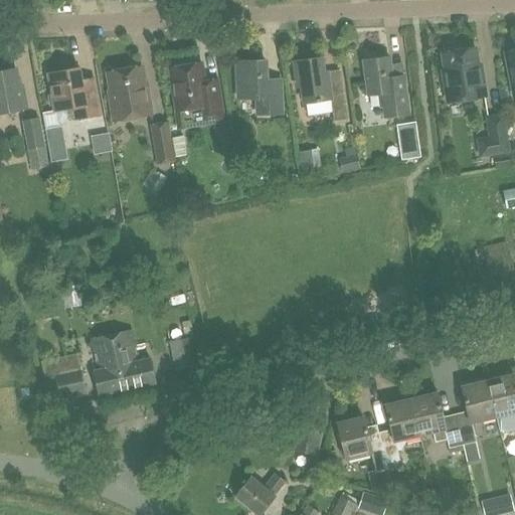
[(446,82),(449,84),(452,103),(487,97),(483,73),(480,74),(476,48),(462,51),(461,46),(445,49),(445,53),(444,54),(447,71),(445,74),(446,82)]
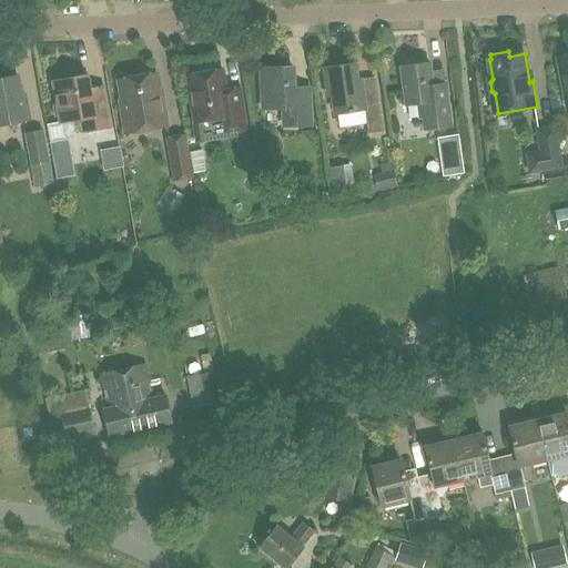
[(443,83),(433,84),(430,63),(402,68),(406,105),(423,103),(426,129),(449,127),(443,83)]
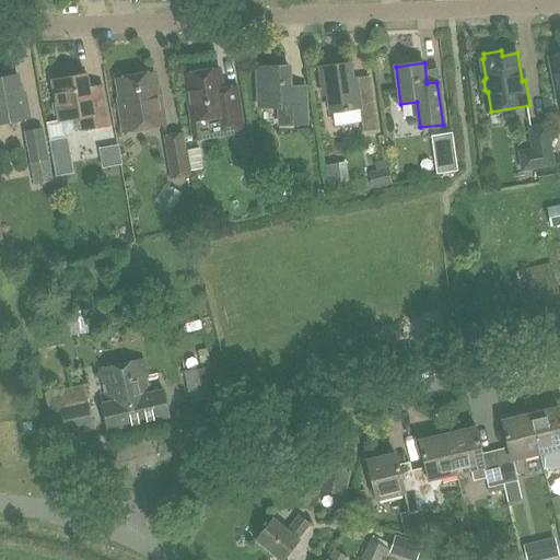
[(333,114),(335,126),(361,123),(363,132),(378,130),(374,97),(361,100),(358,78),(351,79),(349,63),(321,68),(325,96),(328,96),(331,114),(333,114)]
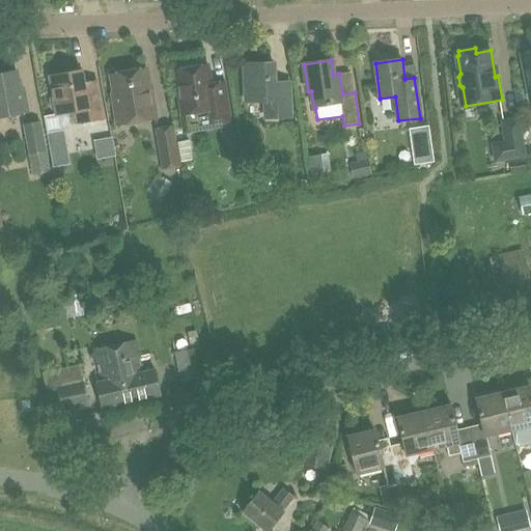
[(245,64),(246,103),(264,102),(266,119),(291,118),(290,82),(276,83),(275,62),(245,64)]
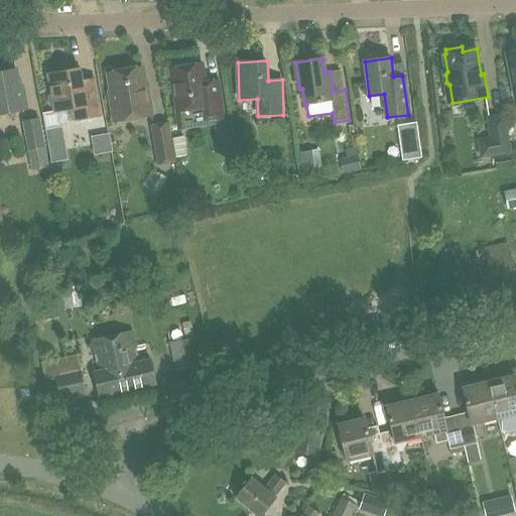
[(182,128),(225,122),(218,82),(205,84),(202,63),(172,69),(178,110),(176,110),(178,125),(182,128)]
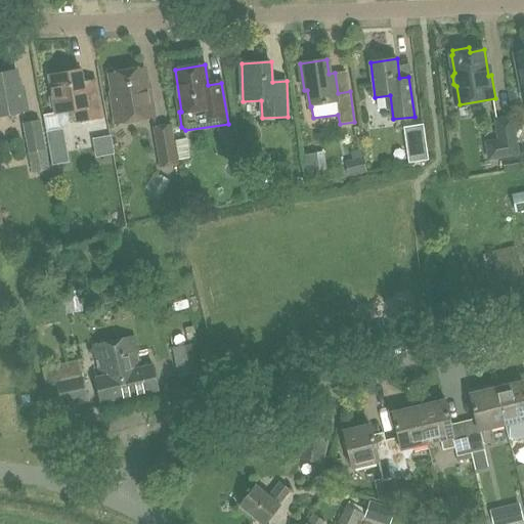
[(155,116),(151,95),(149,95),(144,68),(111,74),(119,122),(155,116)]
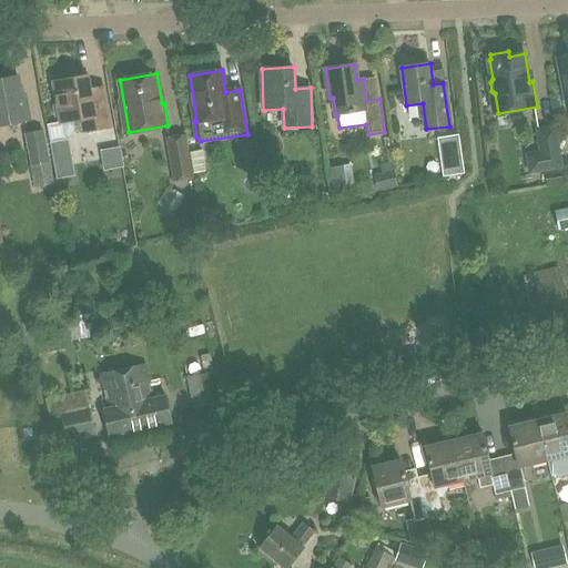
[(0,125),(30,121),(24,93),(21,94),(18,75),(0,79),(0,125)]
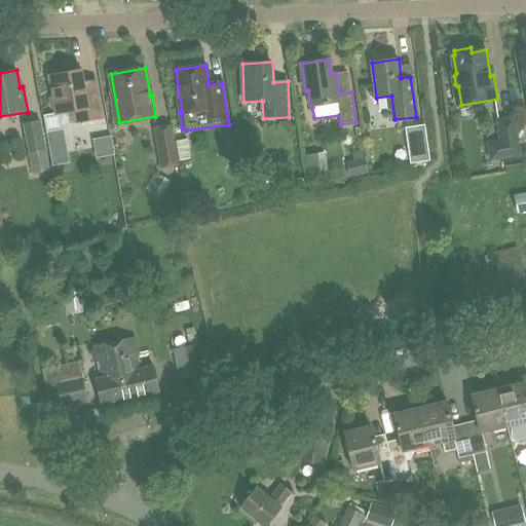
[(55,111),(55,113),(69,111),(70,118),(75,122),(102,117),(96,80),(83,82),(81,71),(49,76),(52,94),(49,99),(50,108),(55,111)]
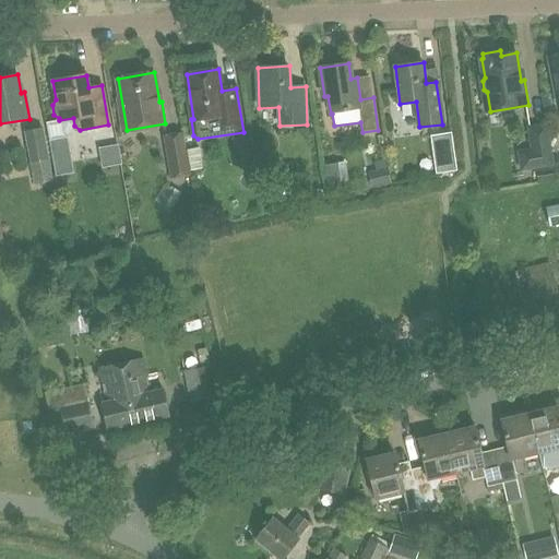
[(171,123),(182,122),(180,98),(169,99),(171,123)]
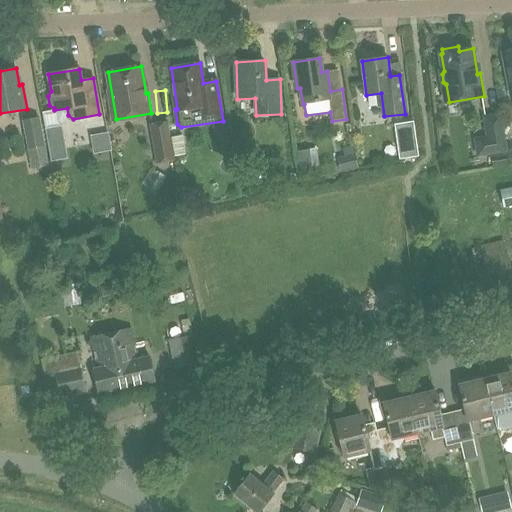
[(507,151),(501,115),(485,118),(488,140),(476,142),(478,156),(507,151)]
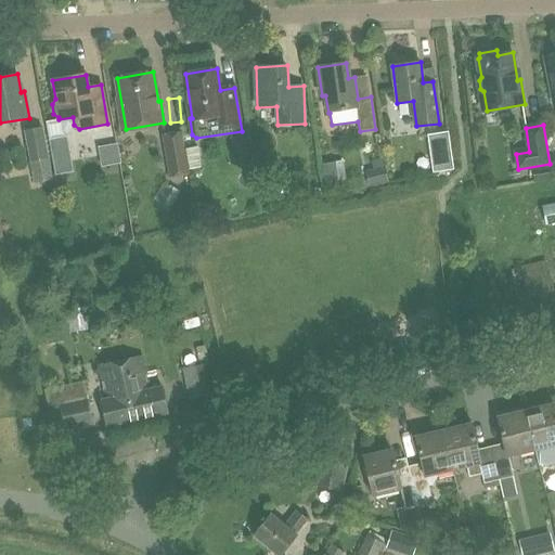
[(48,158),(42,128),(25,131),(31,162),(48,158)]
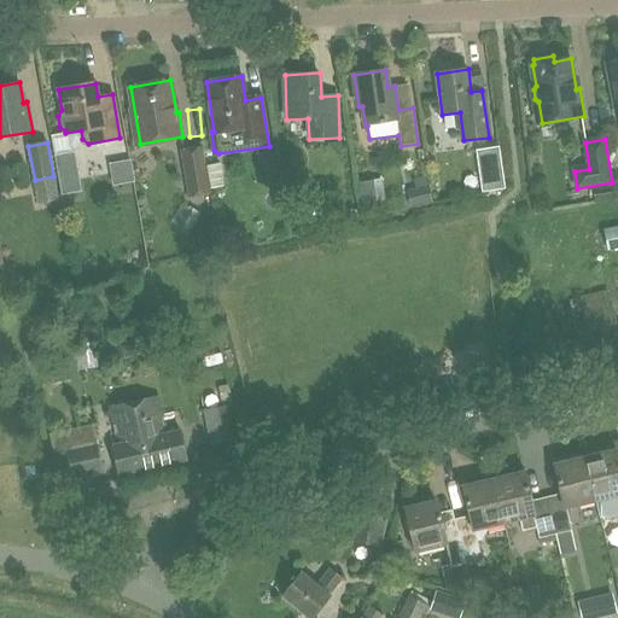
[(182,152),(191,197),(209,193),(202,149),(182,152)]
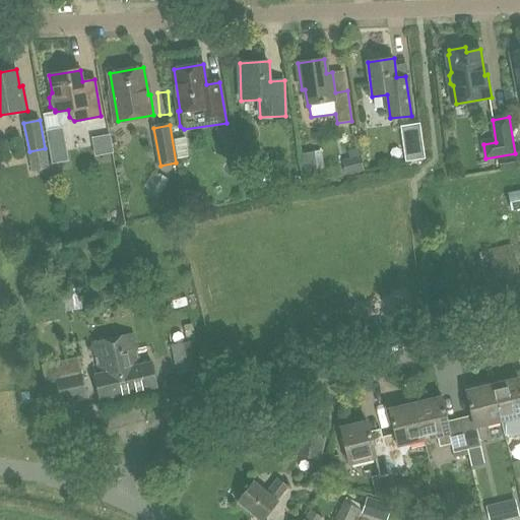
[(424,158),(418,126),(403,129),(407,160),(424,158)]
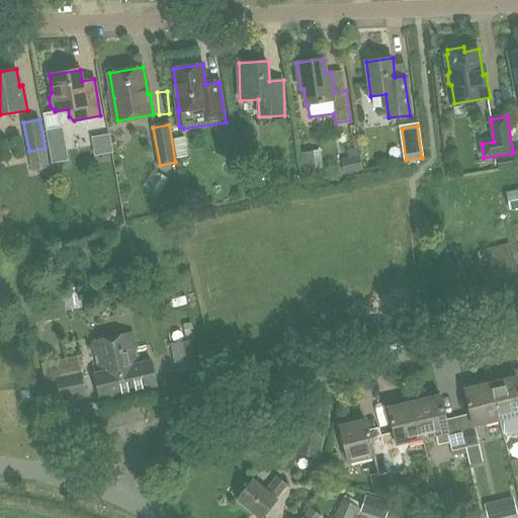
[(182,159),(192,157),(189,135),(179,137),(182,159)]
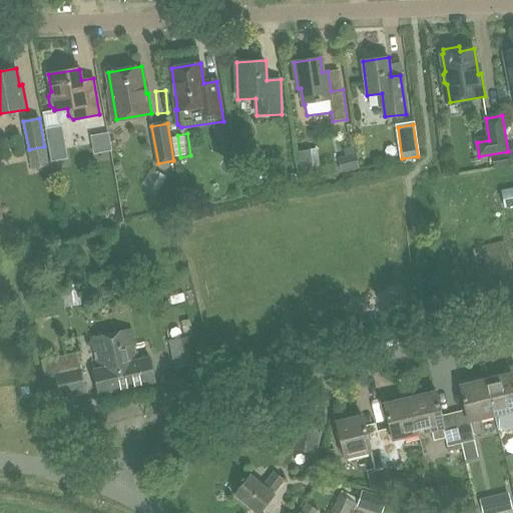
[(227,136),(213,138),(215,151),(229,149),(227,136)]
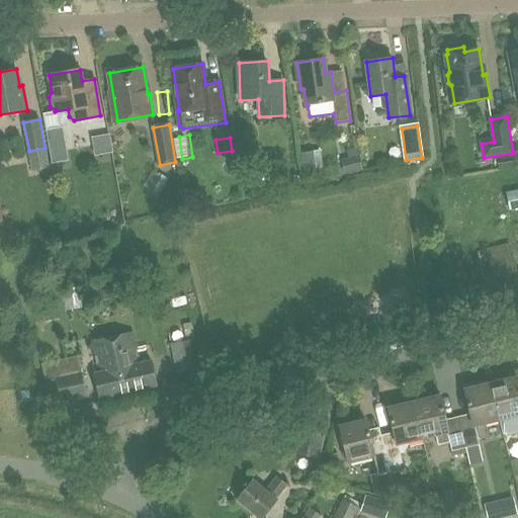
[(321,149),(309,150),(310,168),(322,167),(321,149)]
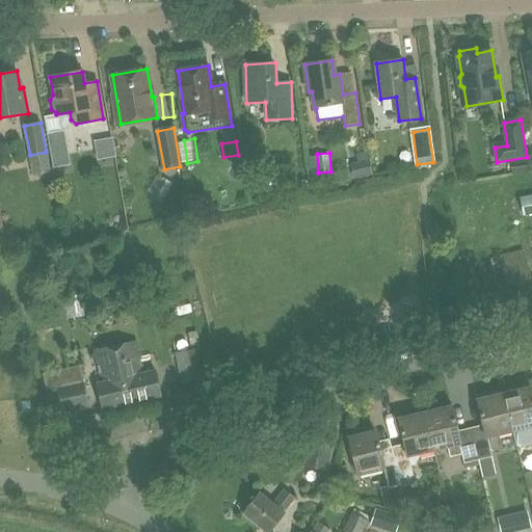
[(369,173),(366,163),(357,165),(348,167),(350,177),(369,173)]
